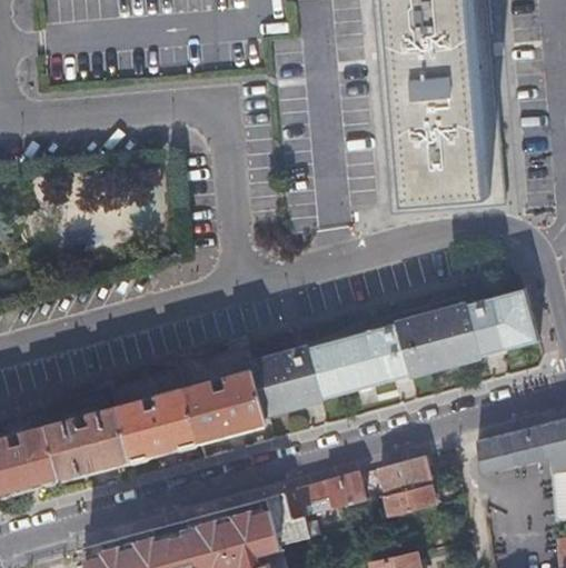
[(371,0),(375,45),(385,43),(394,142),(384,143),(389,215),(503,206),(498,156),(494,157),(492,132),(496,131),(494,96),(484,96),(478,36),(488,36),(485,0),(371,0)]
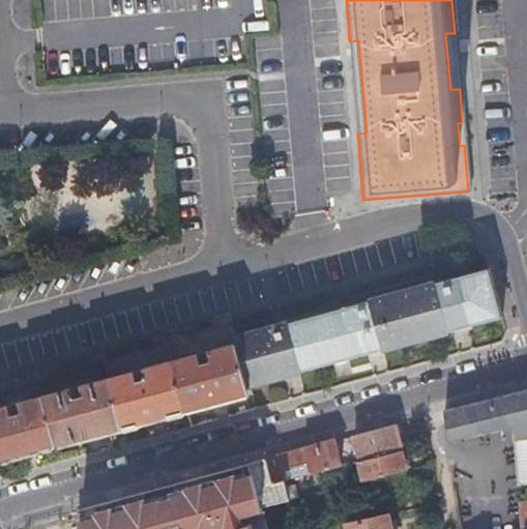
[(235,345),(246,386),(500,317),(487,269),(233,338),(235,345)]
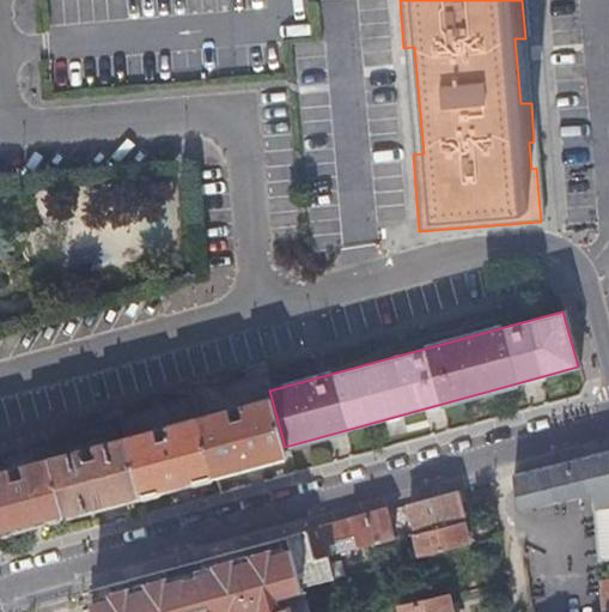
[(190,385),(193,394),(265,371),(262,363),(190,385)]
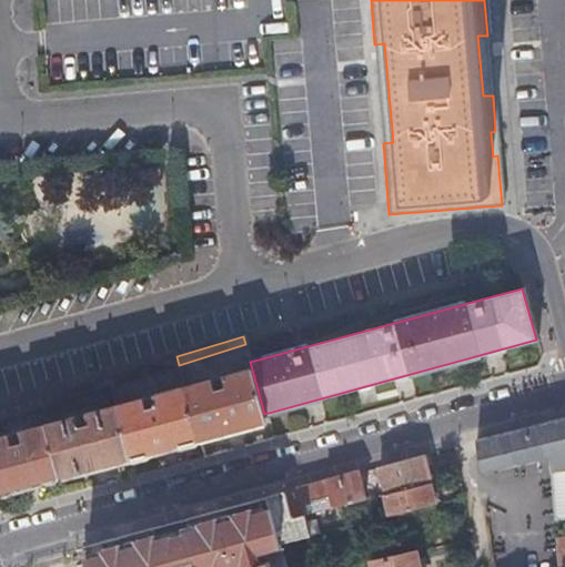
[(111,386),(179,365),(177,356),(109,378),(111,386)]
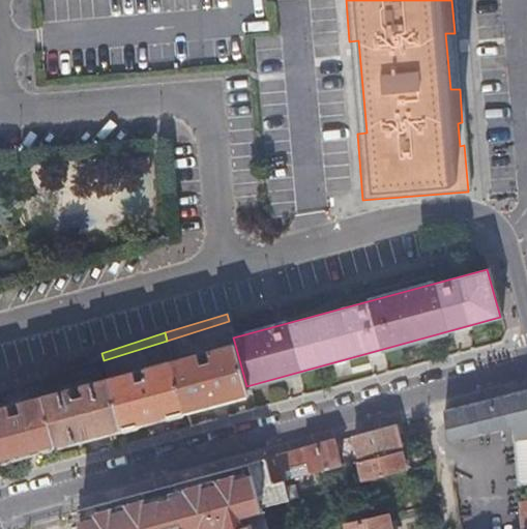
[(185,412),(249,394),(249,393),(246,386),(235,345),(172,361),(185,412)]
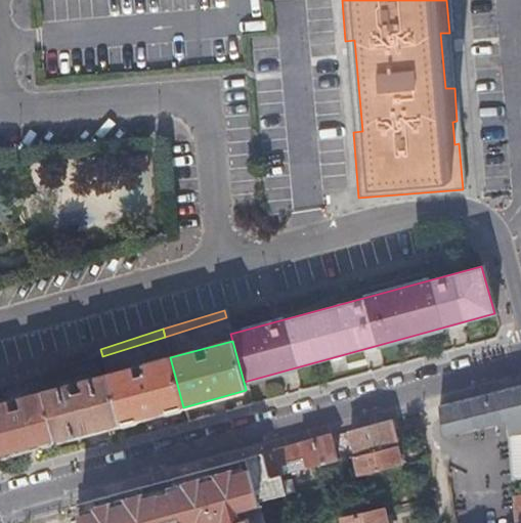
[(40,376),(102,356),(100,349),(38,368),(40,376)]
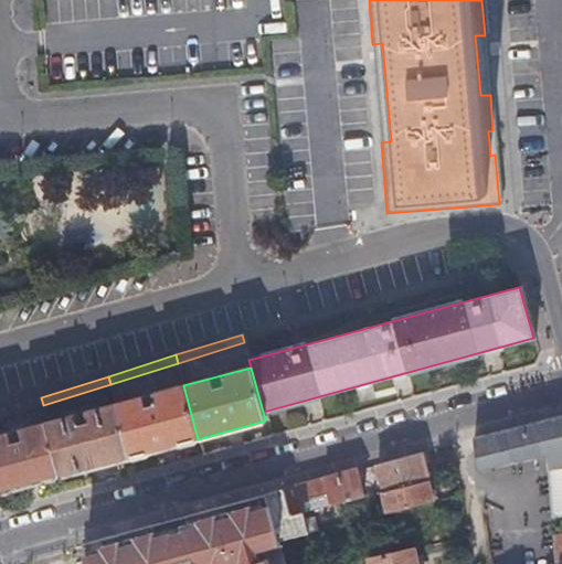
[(129,457),(198,439),(183,385),(116,404),(129,457)]
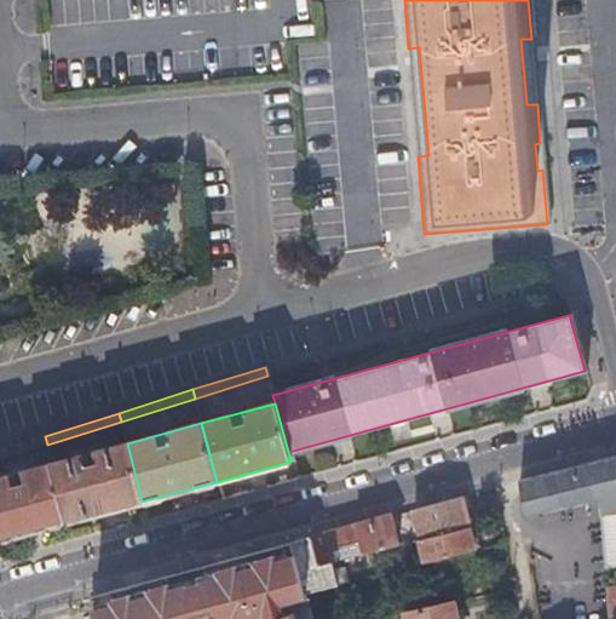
[(0,459),(47,445),(45,436),(0,450),(0,459)]
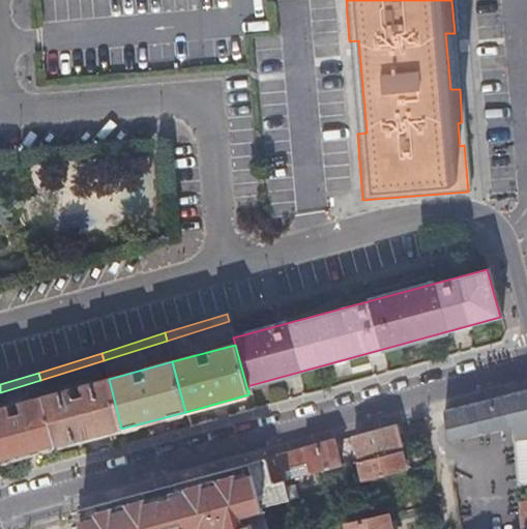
[(57,446),(121,429),(109,379),(45,397),(57,446)]
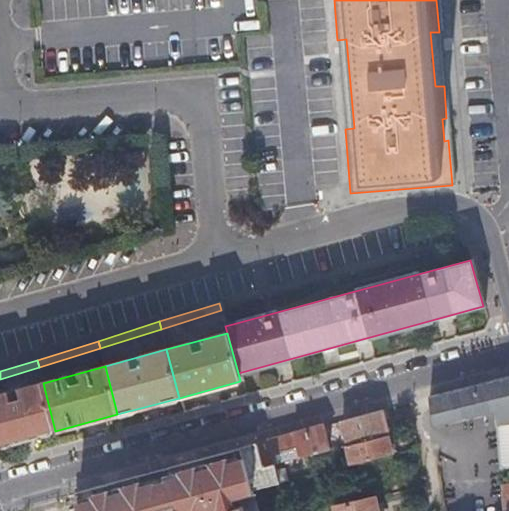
[(508,378),(427,396),(432,427),(495,413),(499,471),(508,470),(508,378)]
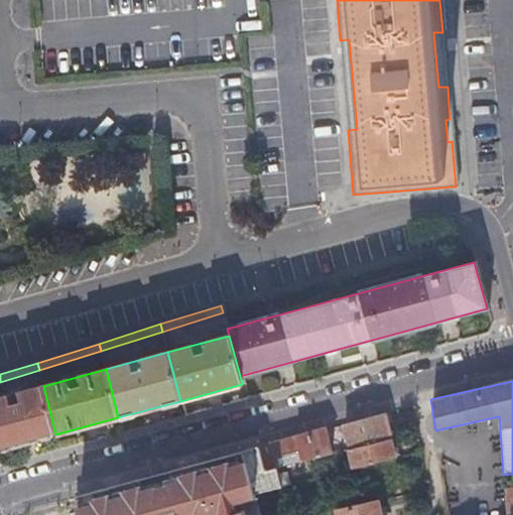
[(0,449),(55,434),(43,386),(18,393),(20,402),(15,403),(13,395),(0,397),(0,449)]
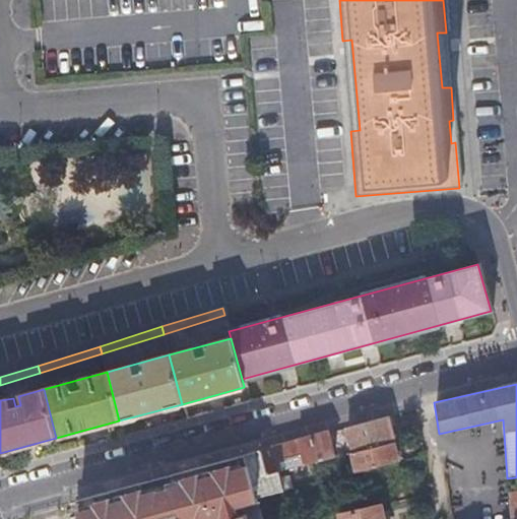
[(347,434),(351,453),(391,442),(385,417),(341,430),(342,435),(347,434)]
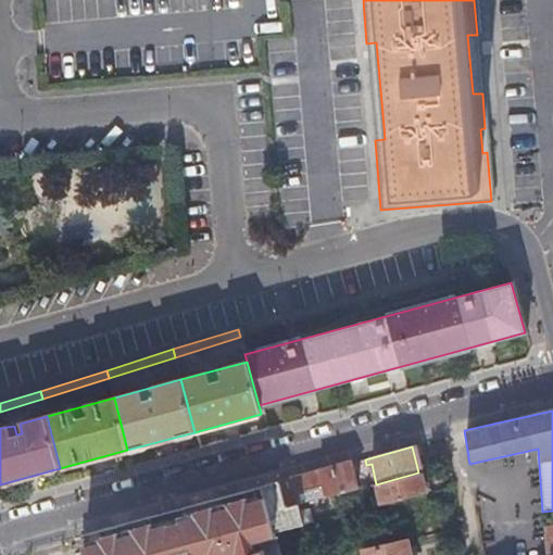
[(310,502),(334,495),(356,489),(350,464),(277,483),(284,508),(298,505),(310,502)]
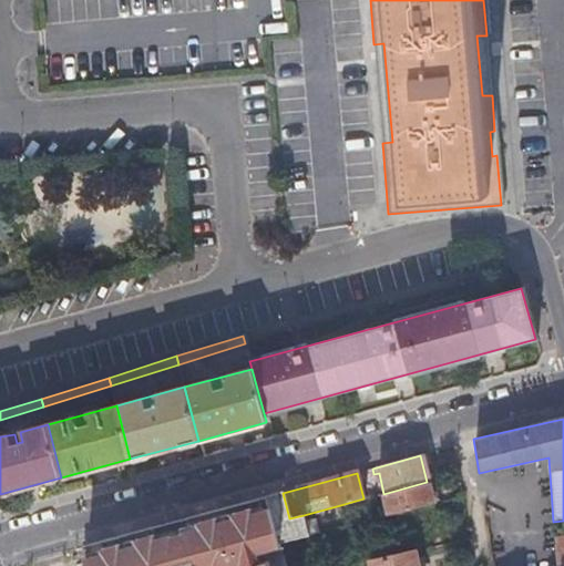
[(381,494),(387,515),(432,504),(427,482),(383,494),(381,494)]
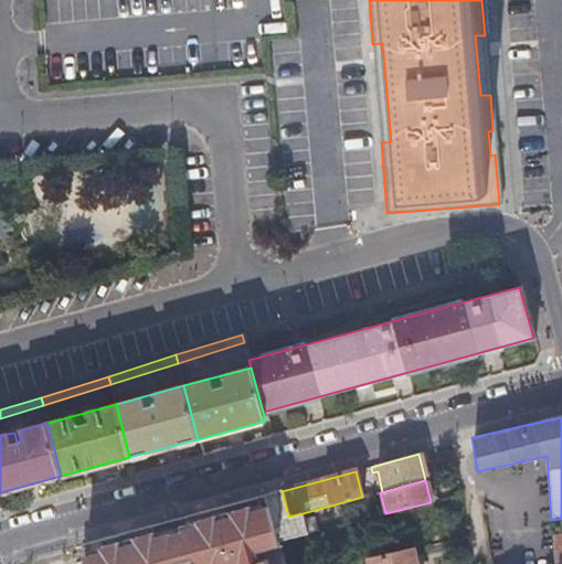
[(307,534),(303,513),(288,517),(282,491),(263,496),(276,542),(307,534)]
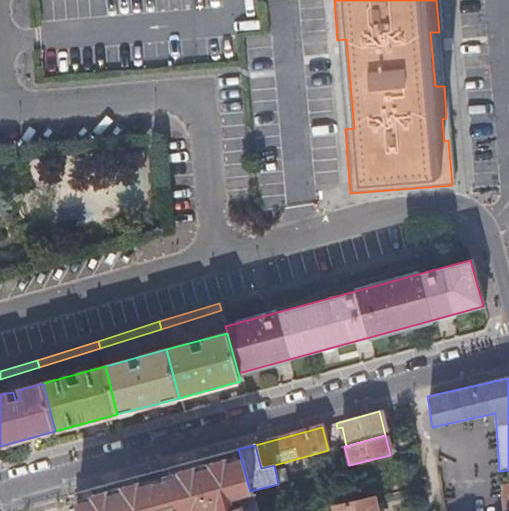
[(250,491),(238,449),(193,461),(121,481),(74,494),(78,510),(242,510),(239,498),(251,495),(250,491)]
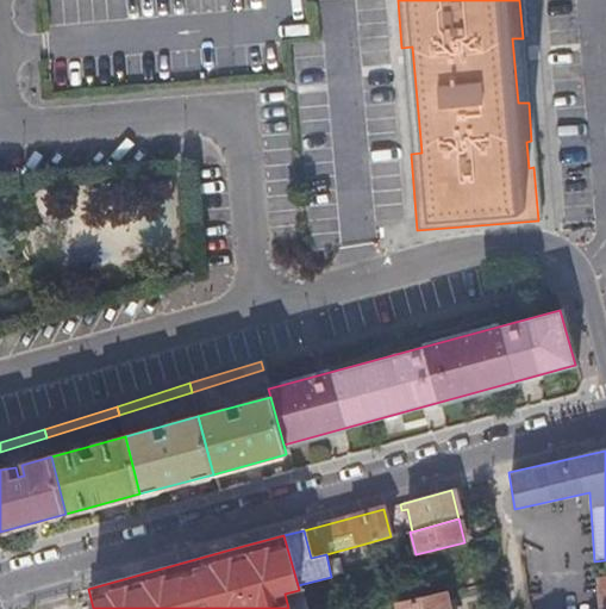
[(448,608),(444,595),(398,606),(398,608),(448,608)]
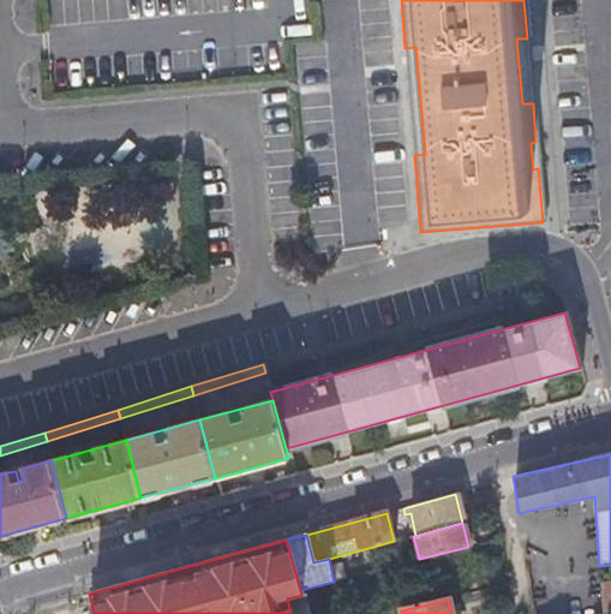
All buildings are outlined.
